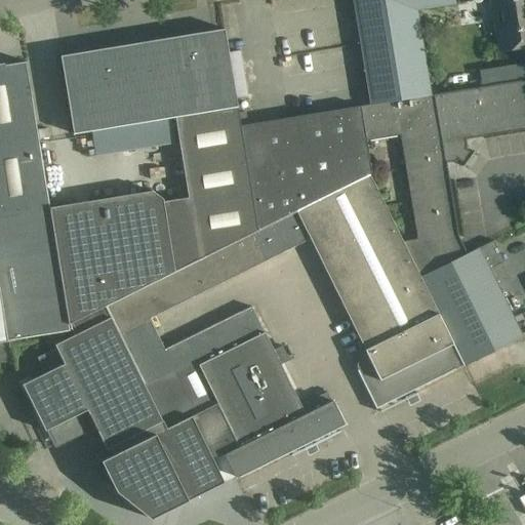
[(352,0),(369,105),(429,95),(415,11),(455,5),(453,0),(352,0)]
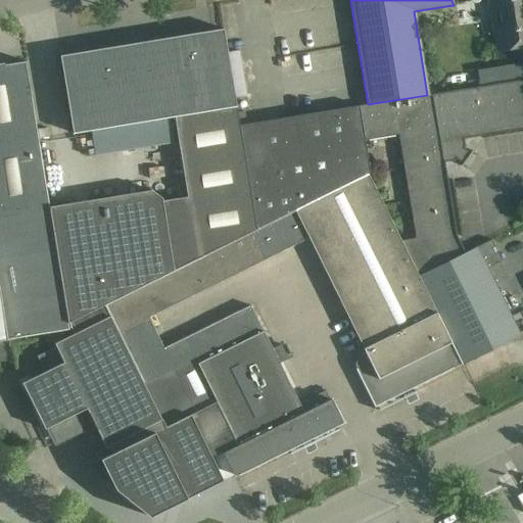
[(522,0),(488,0),(489,4),(494,3),(503,51),(522,47),(522,0)]
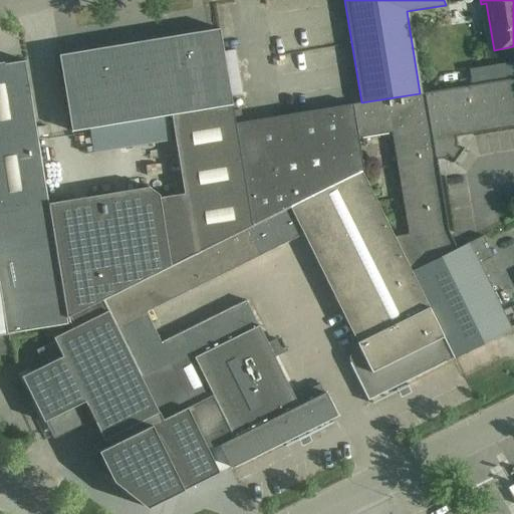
[(344,44),(335,46),(339,69),(355,66),(346,18),(339,19),(344,44)]
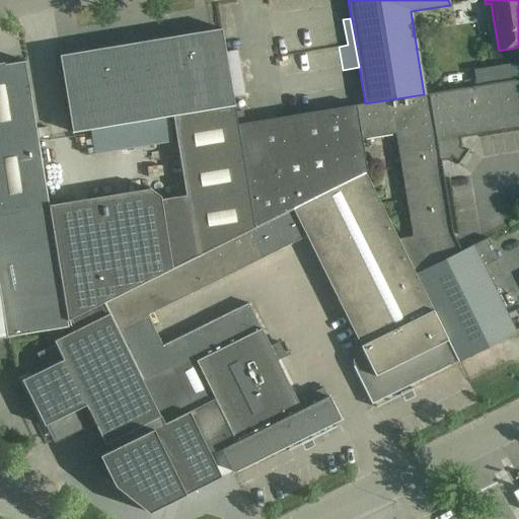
[(64,55),(60,56),(72,133),(84,131),(131,123),(172,117),(234,105),(222,28),(218,29),(218,32),(216,32),(144,45),(144,42),(138,43),(138,46),(133,47),(64,58),(64,55)]
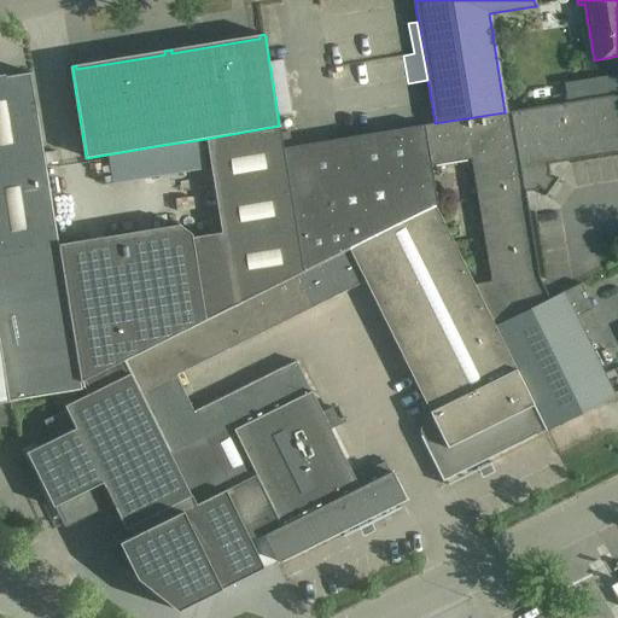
[(0,353),(9,404),(81,392),(80,383),(58,248),(29,74),(0,77),(0,353)]
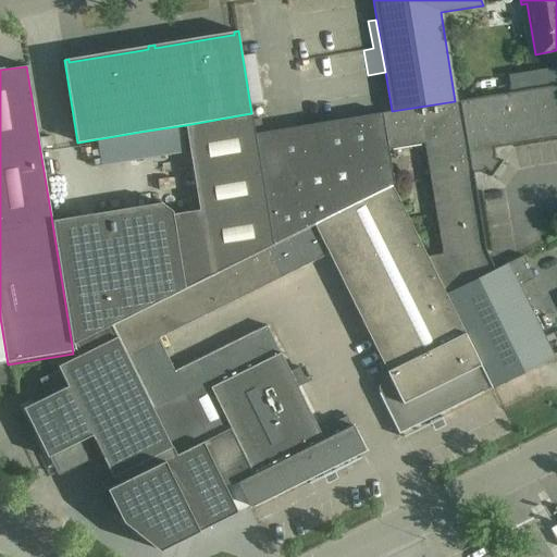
[(392,111),(382,113),(387,149),(421,144),(426,175),(440,252),(424,255),(444,294),(493,269),(484,249),(472,175),(472,172),(482,170),(484,168),(491,173),(490,175),(489,175),(491,176),(491,175),(502,161),(500,161),(498,163),(491,158),(493,156),(492,148),(546,139),(556,137),(556,84),(539,88),(455,101),(415,108),(392,111)]
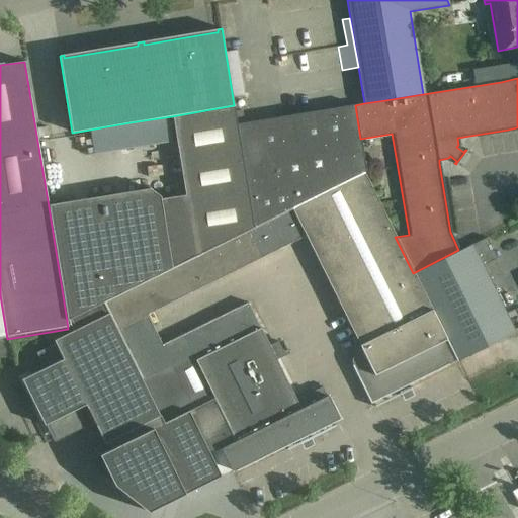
[(237,124),(234,105),(172,116),(185,192),(195,257),(249,231),(254,229),(237,124)]
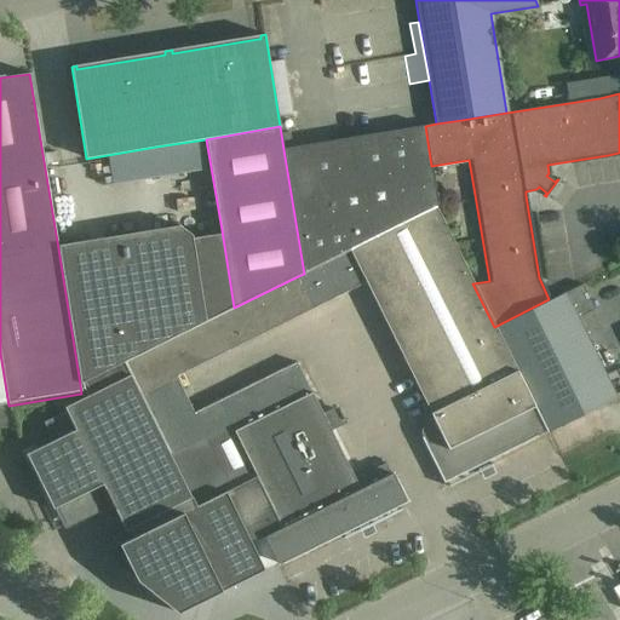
[(425,126),(283,149),(304,274),(435,208),(437,207),(431,166),(425,126)]
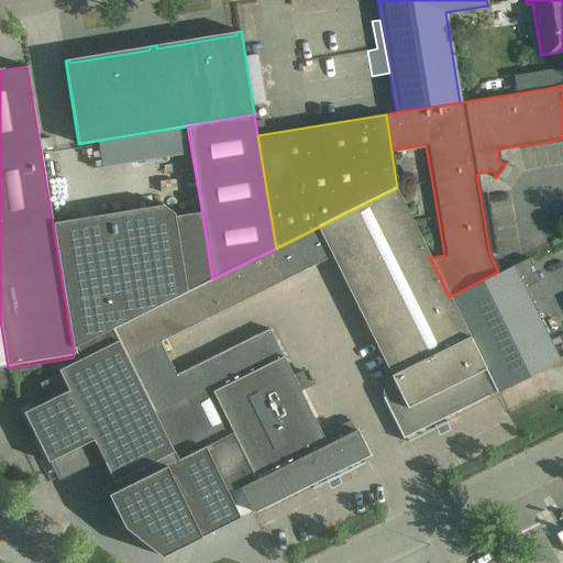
[(276,249),(271,251),(285,278),(332,255),(395,383),(386,387),(385,387),(384,388),(384,389),(383,389),(383,390),(382,392),(382,393),(382,394),(382,395),(383,396),(383,397),(384,397),(383,398),(404,439),(433,423),(438,432),(448,428),(444,419),(497,393),(497,392),(486,368),(449,297),(429,257),(395,189),(276,249)]
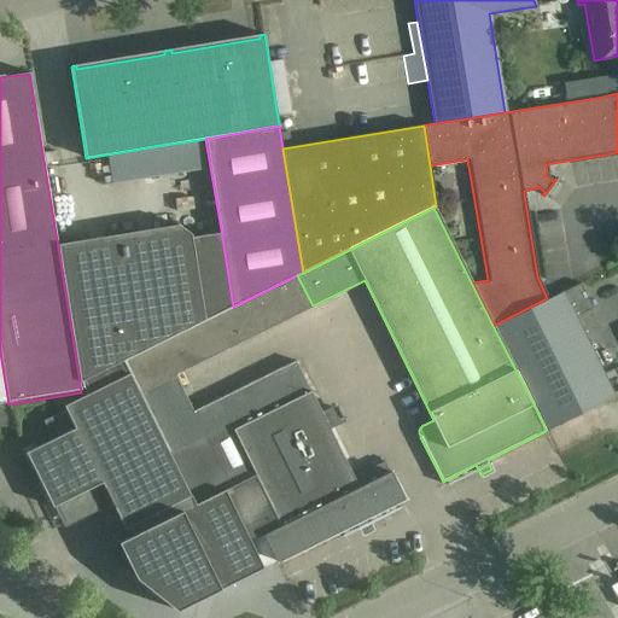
[(59,245),(58,245),(81,383),(123,361),(205,320),(233,307),(221,229),(192,234),(179,225),(178,225),(178,226),(155,229),(59,245)]
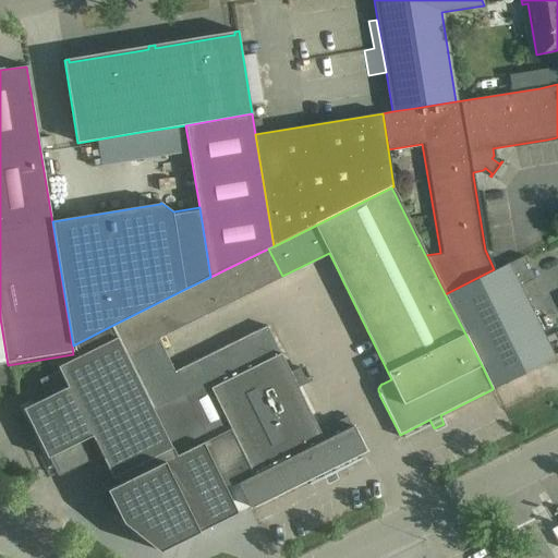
[(210,277),(185,290),(111,326),(153,408),(183,392),(184,392),(184,391),(174,372),(158,338),(282,276),(268,249),(210,277)]
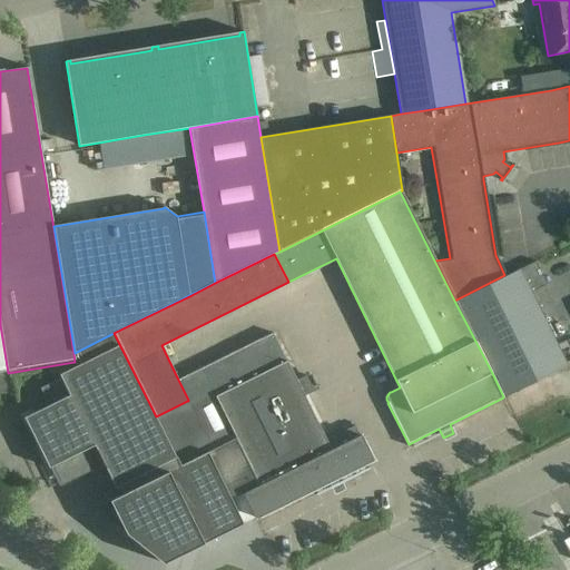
[(519,268),(504,275),(454,301),(492,373),(503,396),(568,365),(531,292),(547,284),(536,262),(520,269),(519,268)]
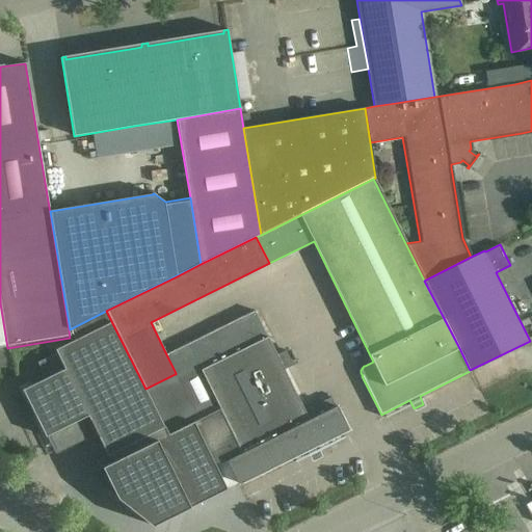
[(0,367),(10,366),(7,348),(0,303),(0,367)]
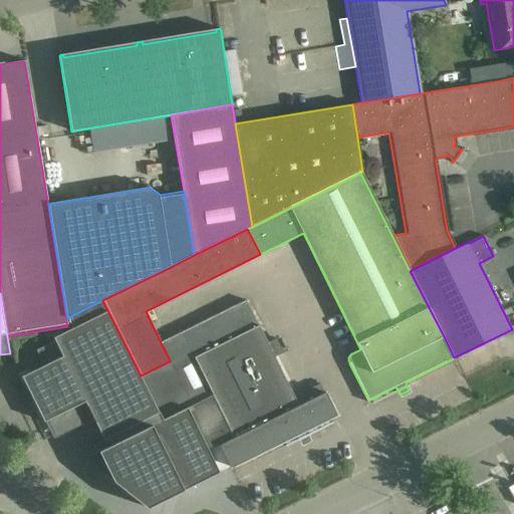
[(44,365),(22,376),(44,421),(47,420),(53,434),(81,420),(75,407),(85,402),(95,422),(94,422),(103,440),(160,413),(141,375),(102,300),(67,318),(69,323),(72,328),(53,337),(54,341),(36,350),(44,365)]
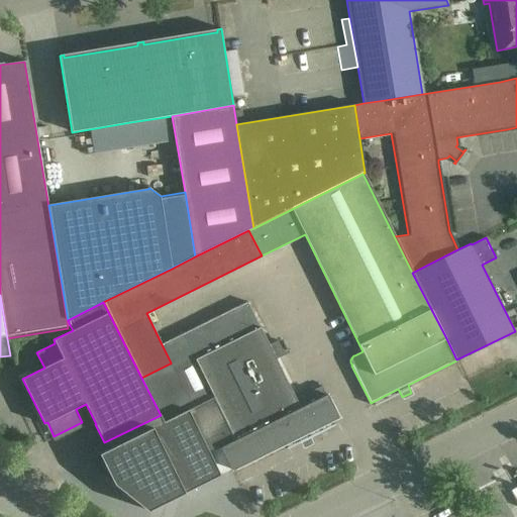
[(277,359),(284,355),(277,341),(270,345),(247,302),(182,334),(162,344),(171,363),(171,364),(170,364),(181,386),(192,408),(193,407),(214,397),(218,405),(229,427),(236,441),(221,448),(226,457),(232,470),(298,437),(303,446),(311,441),(307,433),(338,417),(328,396),(301,409),(292,391),(277,359)]
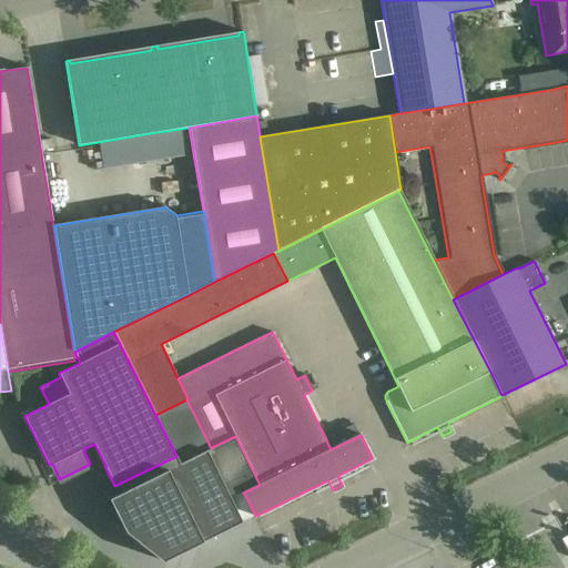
[(186,399),(155,415),(176,456),(180,464),(208,449),(211,448),(186,399)]
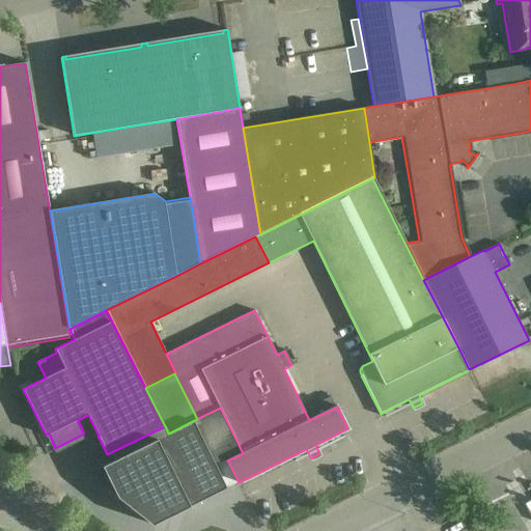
[(110,462),(102,466),(117,498),(152,525),(227,488),(194,420),(168,434),(165,426),(107,454),(110,462)]
